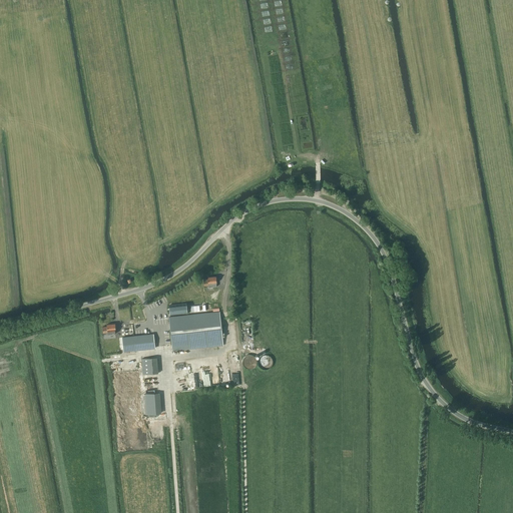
[(207,279),(203,280),(204,286),(208,286),(208,287),(212,287),(216,287),(216,283),(216,276),(207,277),(207,279)]
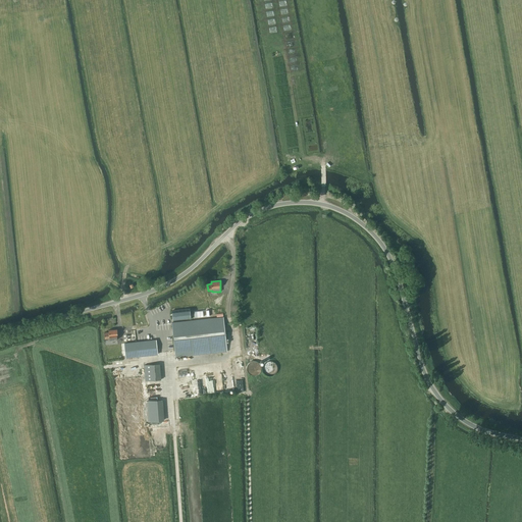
[(173,319),(191,318),(190,309),(172,310),(173,319)]
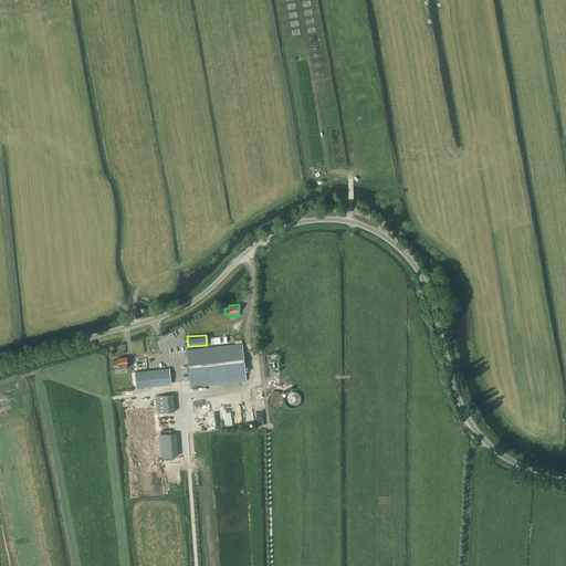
[(190,387),(247,380),(242,344),(187,349),(190,387)]
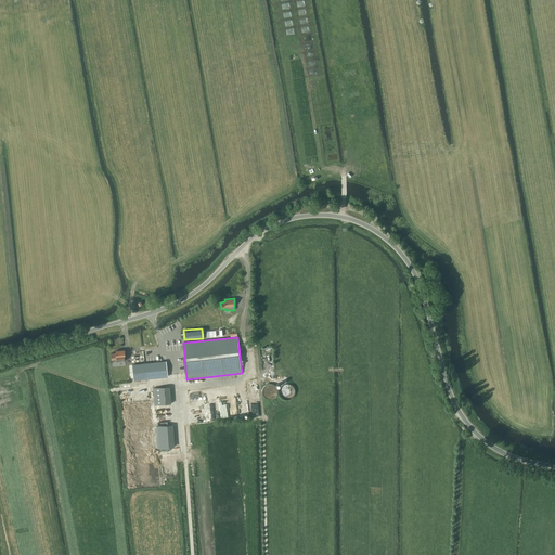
[(116,352),(111,353),(112,360),(116,359),(116,361),(125,361),(125,357),(125,350),(115,350),(116,352)]
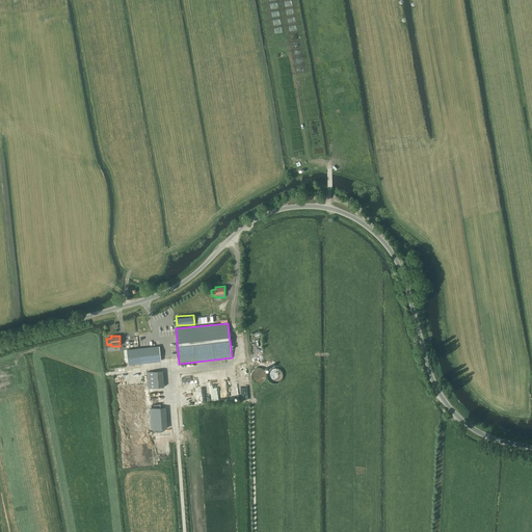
[(128,350),(127,350),(129,364),(129,365),(140,363),(144,363),(161,361),(159,346),(138,349),(128,350)]
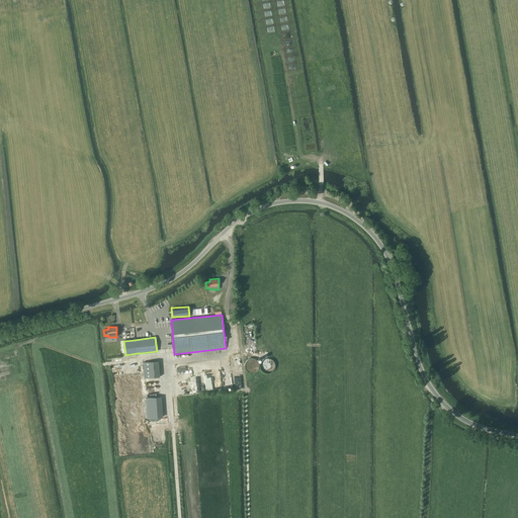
[(258,366),(259,365),(258,364),(258,363),(257,361),(257,360),(256,359),(254,359),(253,358),(252,358),(250,358),(249,359),(248,359),(247,360),(246,361),(245,362),(245,364),(245,365),(245,366),(245,368),(246,369),(247,370),(248,371),(249,371),(250,372),(252,372),(253,372),(254,371),(255,371),(257,370),(257,369),(258,368),(258,366)]
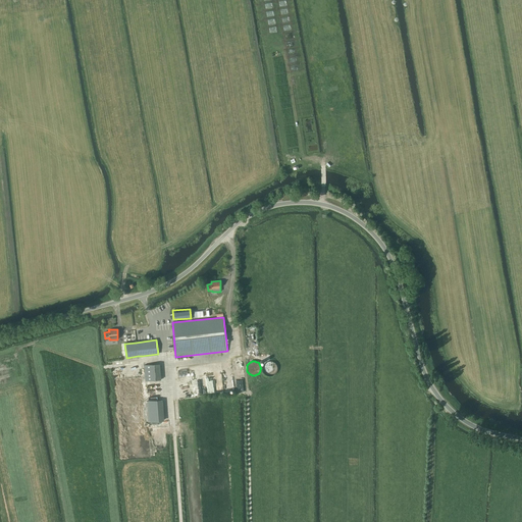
[(276,369),(276,368),(276,367),(276,365),(275,364),(274,363),(273,362),(272,361),(270,361),(269,361),(267,361),(266,361),(265,362),(264,363),(263,365),(262,366),(262,367),(262,369),(262,370),(263,372),(264,373),(265,374),(266,375),(267,375),(269,375),(270,375),(272,375),(273,374),(274,373),(275,372),(276,371),(276,369)]
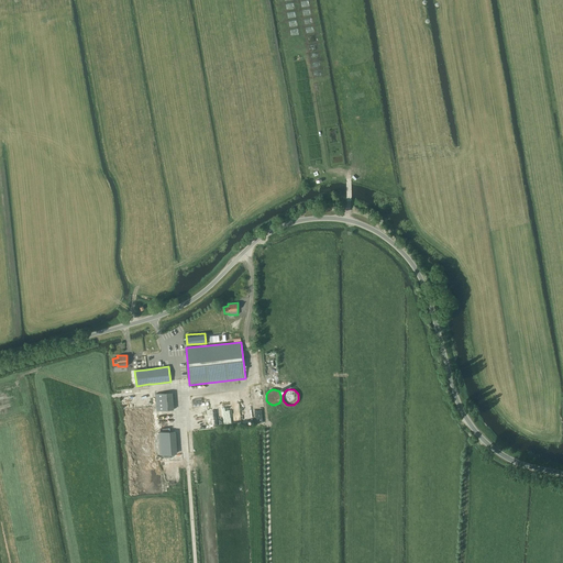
[(173,393),(155,394),(156,411),(174,410),(173,393)]
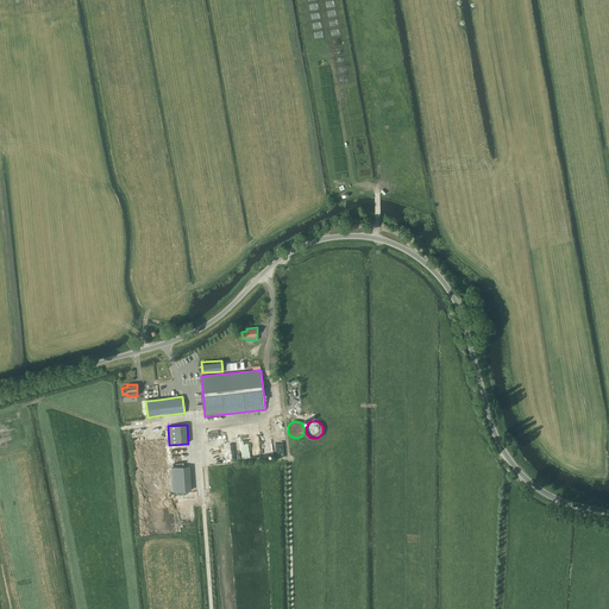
[(173,493),(192,491),(190,468),(183,468),(183,466),(171,468),(173,493)]
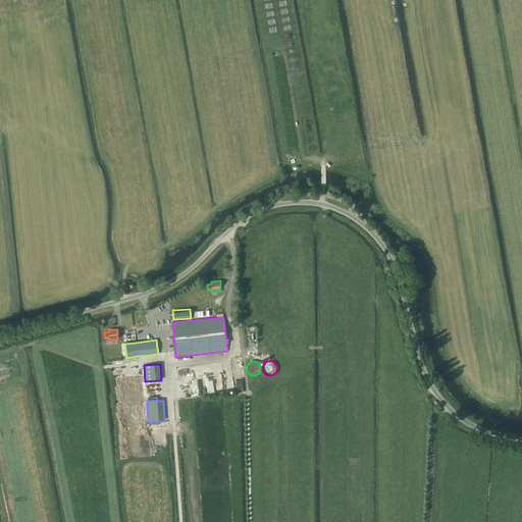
All buildings are outlined.
